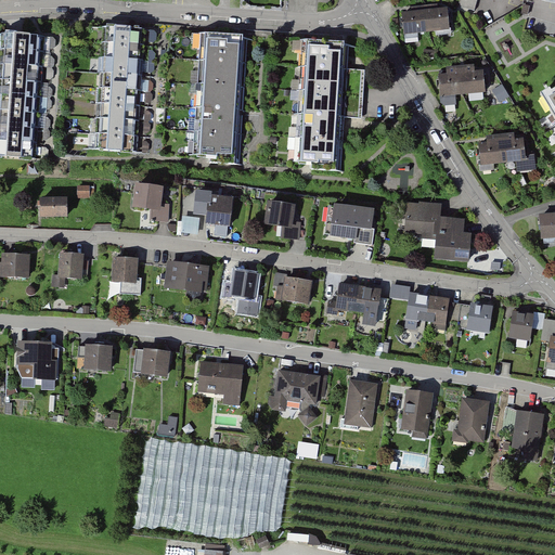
[(460,0),(459,7),(475,11),(477,0),(460,0)]
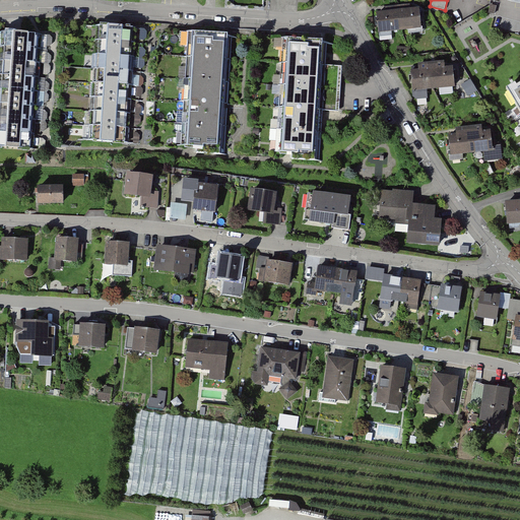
[(398,11),(400,33),(421,30),(419,9),(398,11)]
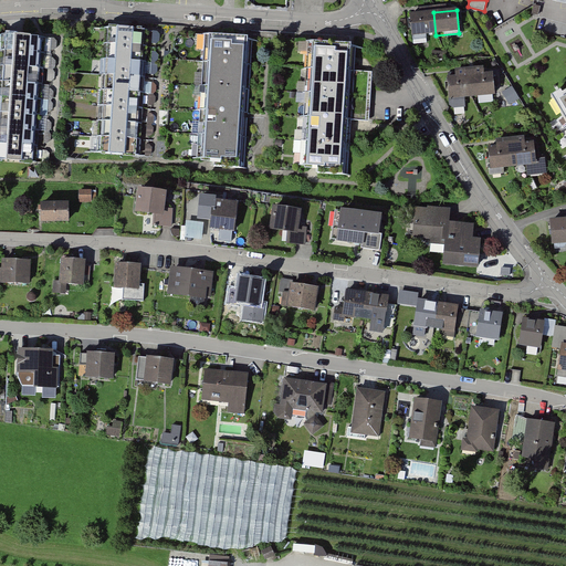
[(410,14),(412,38),(435,35),(436,35),(433,12),(410,14)]
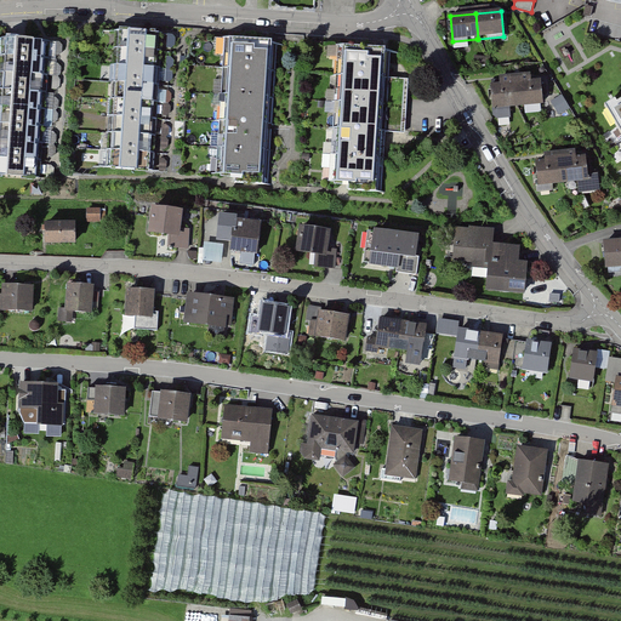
[(158,33),(121,30),(120,47),(157,50),(158,33)]
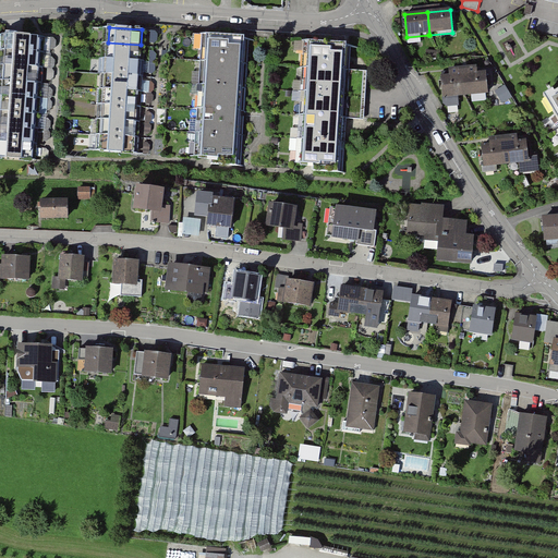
[(40,37),(8,35),(7,50),(39,52),(40,37)]
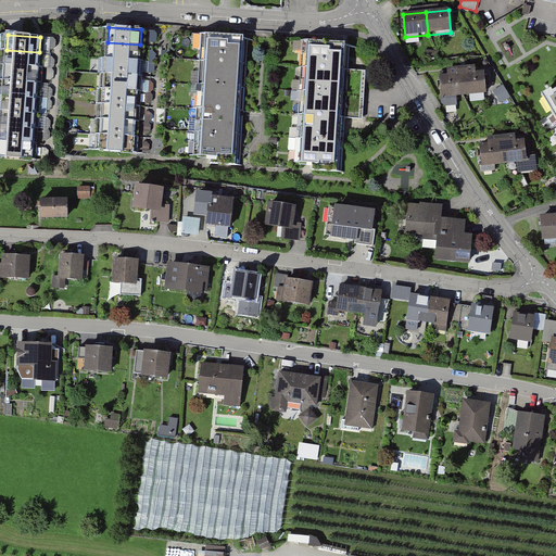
[(237,110),(241,38),(206,36),(204,60),(199,60),(196,109),(200,109),(237,110)]
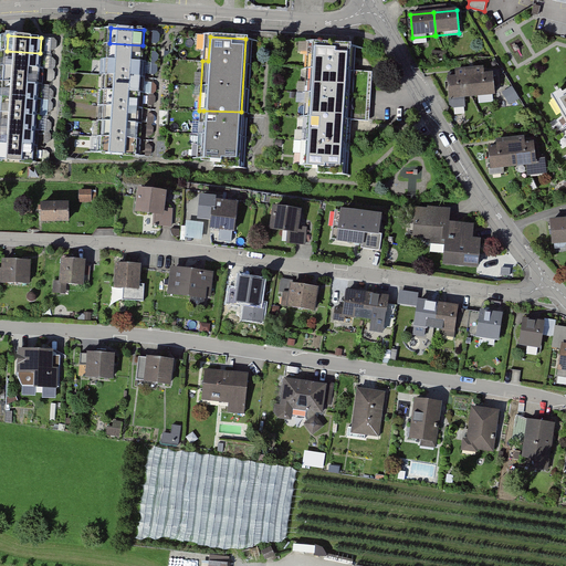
[(143,45),(109,43),(108,59),(142,61),(143,45)]
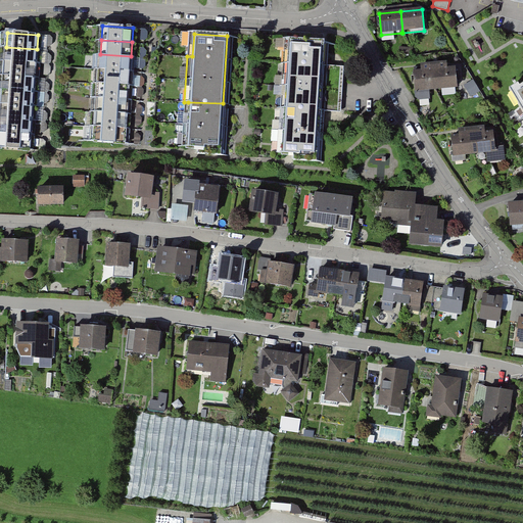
[(318,110),(323,42),(290,40),(288,63),(283,63),(279,108),(284,108),(318,110)]
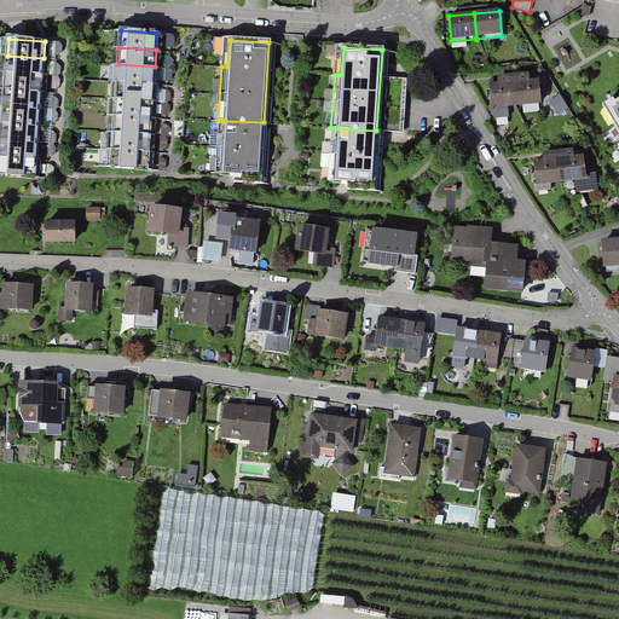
[(44,58),(7,56),(6,73),(42,75),(44,58)]
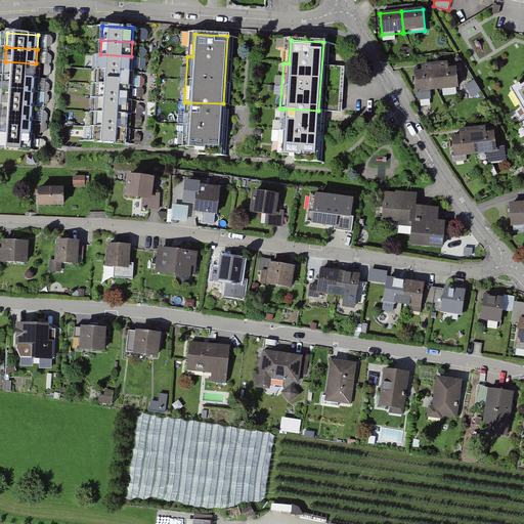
[(131,56),(100,54),(99,69),(130,71),(131,56)]
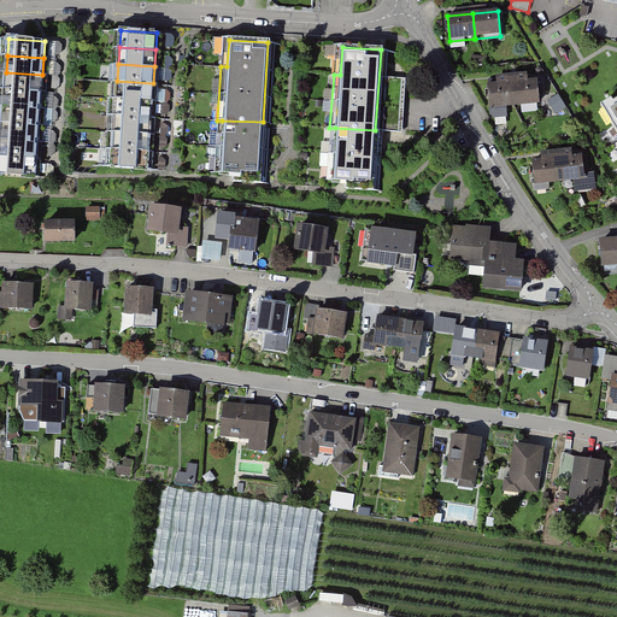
[(42,75),(6,72),(5,89),(41,92),(42,75)]
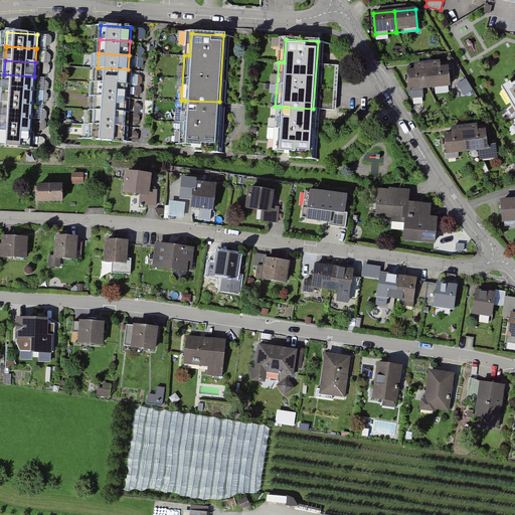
[(427,65),(430,87),(451,84),(449,67),(440,68),(440,63),(427,65)]
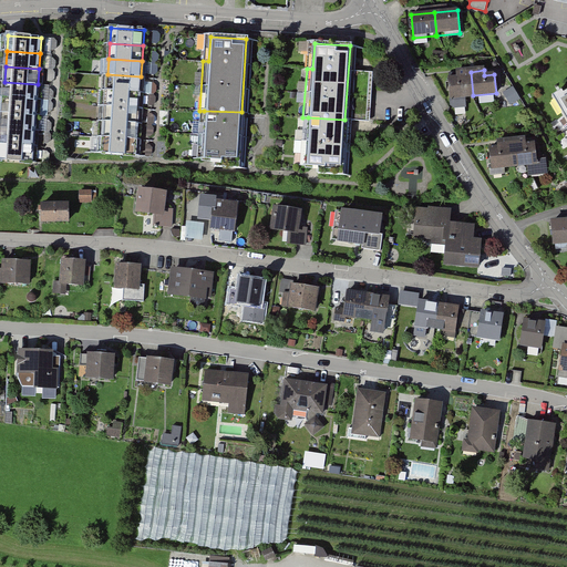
[(449,80),(451,107),(466,105),(465,96),(473,95),(471,72),(459,72),(459,79),(449,80)]
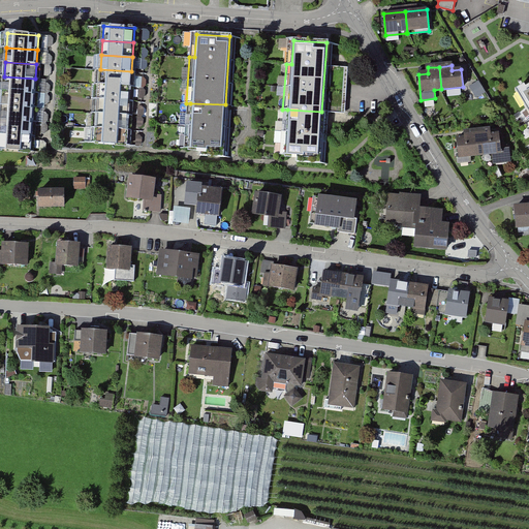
[(131,71),(100,69),(99,84),(130,86),(131,71)]
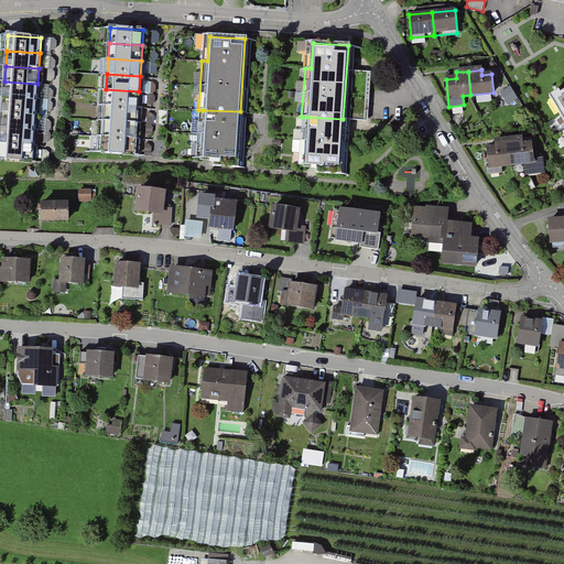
[(38,84),(4,82),(3,97),(36,100),(38,84)]
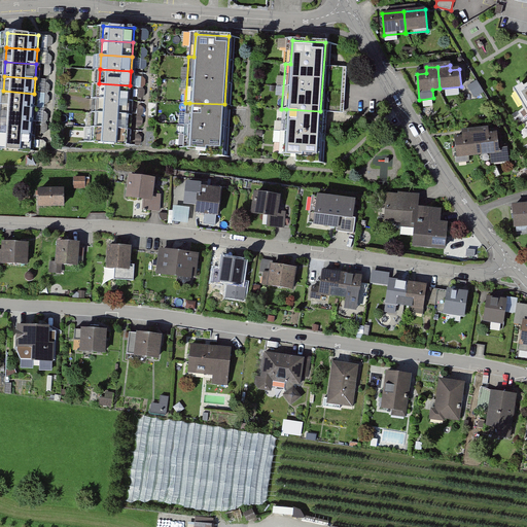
[(526,78),(512,89),(526,112),(526,78)]
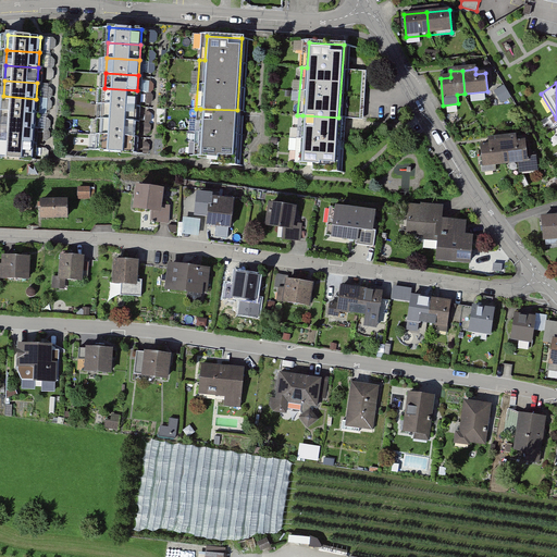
[(137,90),(104,88),(98,88),(97,103),(104,103),(136,106),(137,90)]
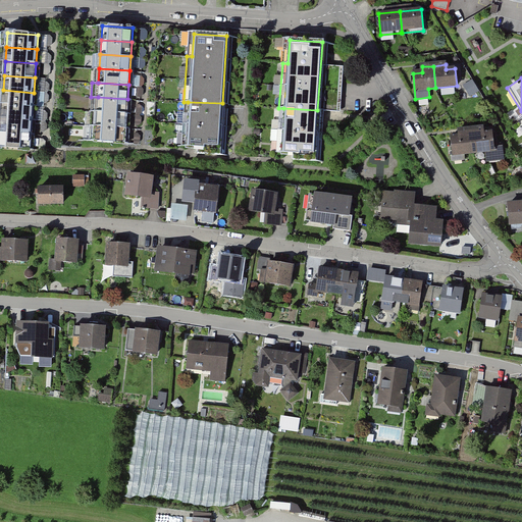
[(34,93),(3,90),(3,104),(33,107),(34,93)]
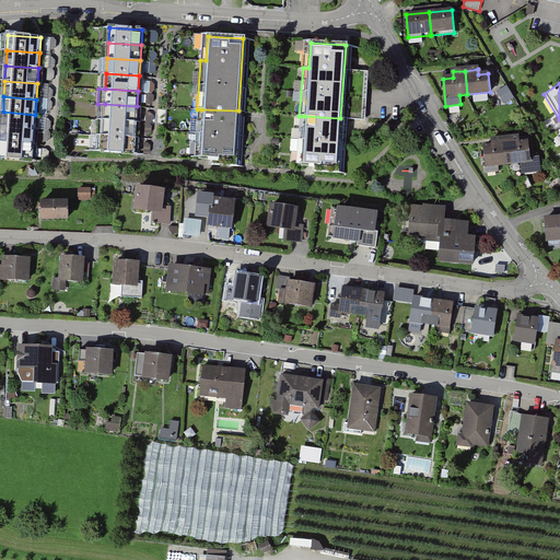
[(137,106),(105,104),(104,119),(136,121),(137,106)]
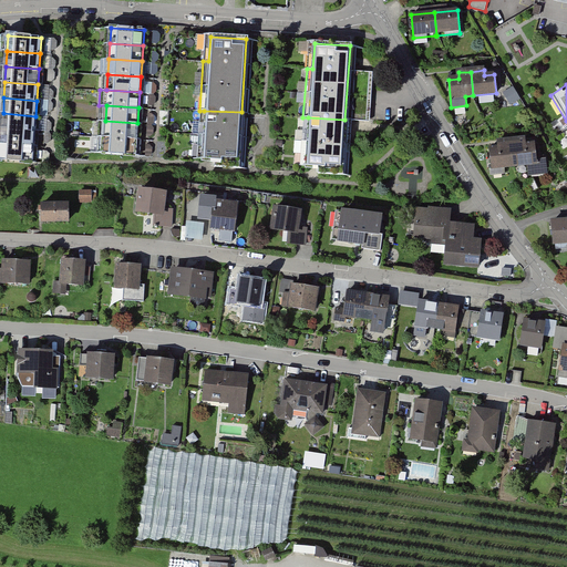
[(239,136),(241,112),(204,111),(203,134),(239,136)]
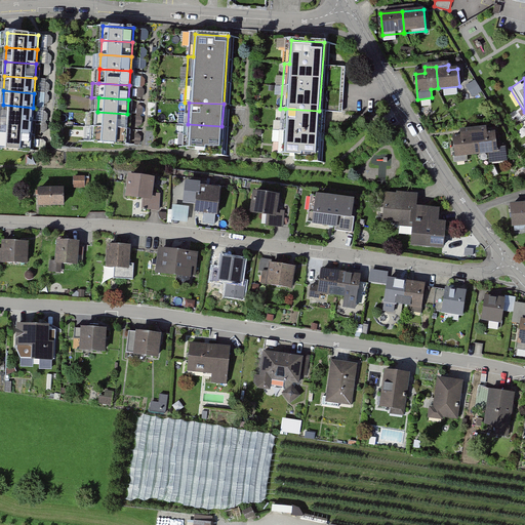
[(33,108),(3,105),(2,119),(32,122),(33,108)]
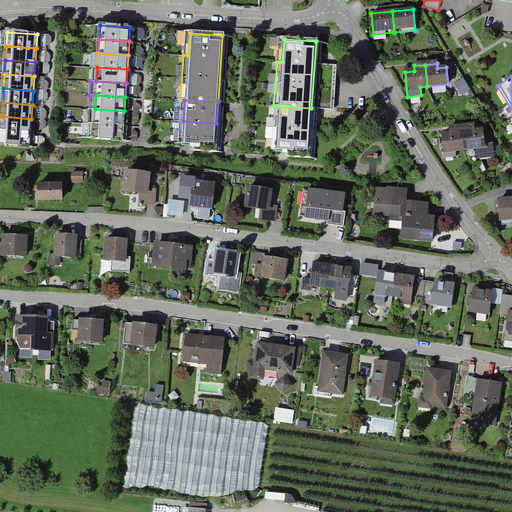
[(310,130),(311,108),(278,106),(277,128),(310,130)]
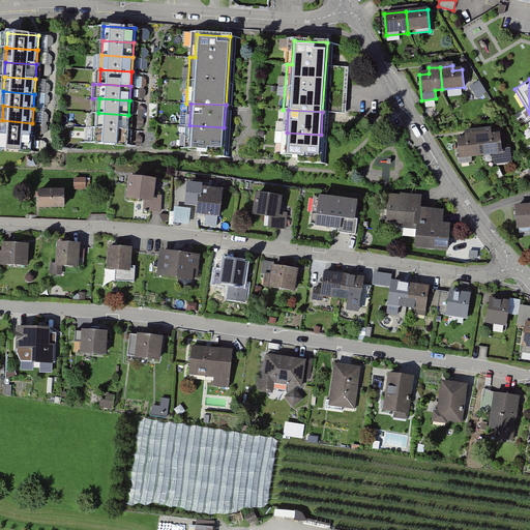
[(128,115),(98,113),(97,128),(127,130),(128,115)]
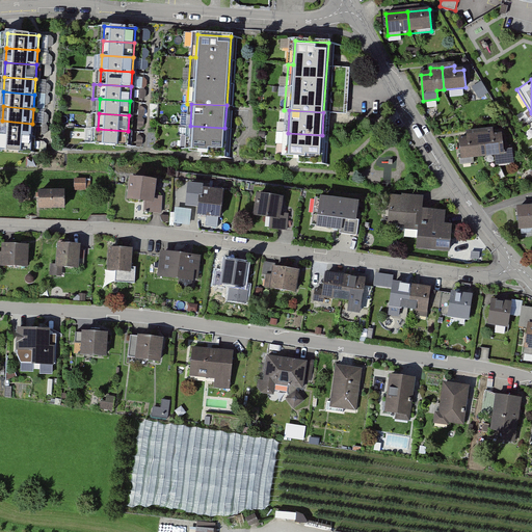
[(32,124),(2,121),(1,135),(32,138),(32,124)]
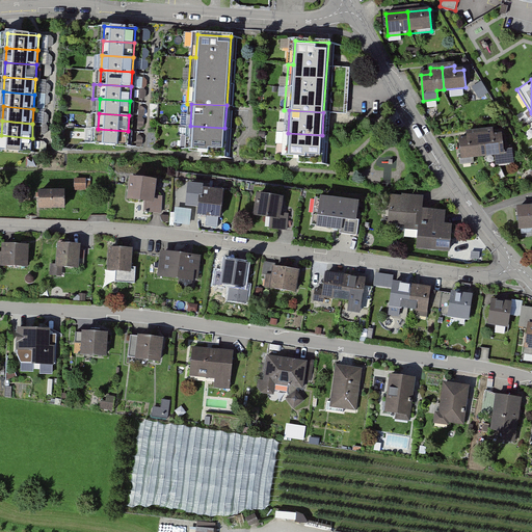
[(202,156),(229,158),(231,128),(224,128),(190,126),(189,149),(202,151),(202,156)]
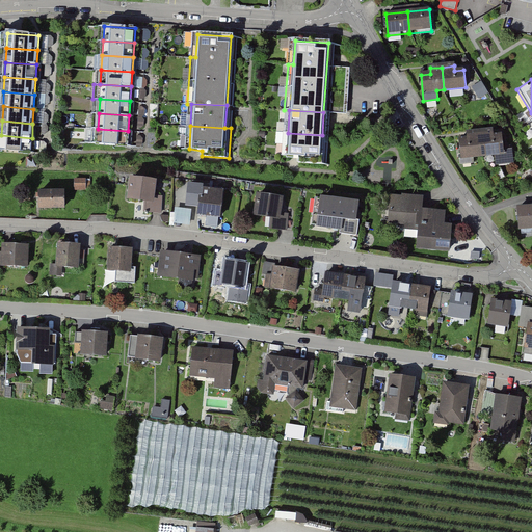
[(128,131),(98,129),(97,143),(127,145),(128,131)]
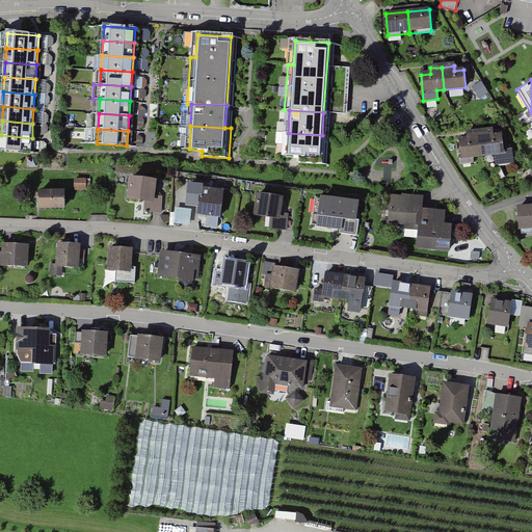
[(481,131),(483,159),(487,158),(495,158),(496,166),(513,164),(512,150),(504,151),(502,134),(494,134),(494,130),(481,131)]
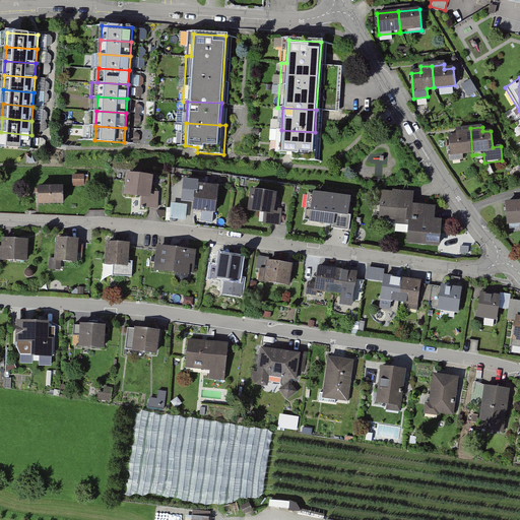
[(448,136),(450,157),(472,155),(470,128),(456,129),(456,135),(448,136)]
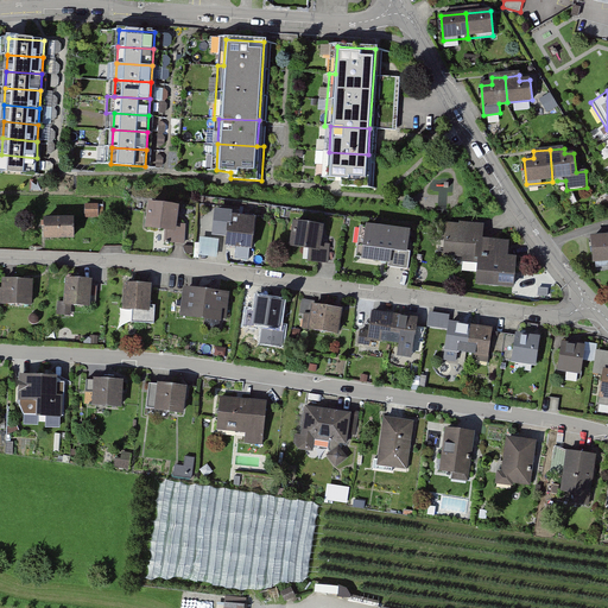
[(366,188),(368,154),(329,152),(317,151),(317,164),(328,164),(327,177),(342,178),(342,187),(366,188)]
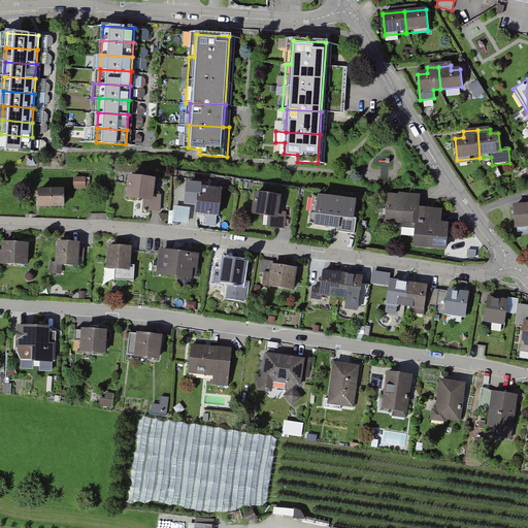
[(32,137),(1,134),(0,146),(0,147),(31,152),(32,137)]
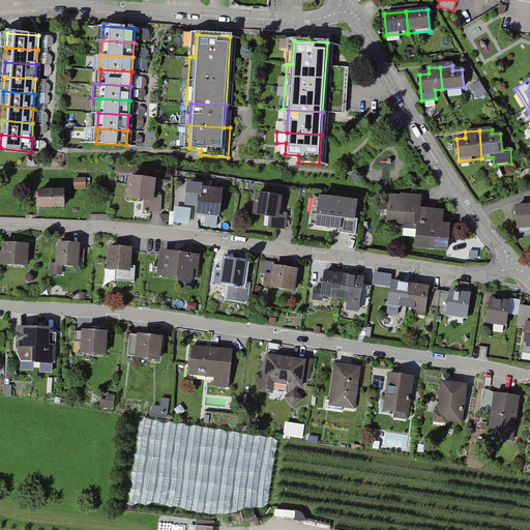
[(154,180),(131,178),(129,198),(144,199),(144,210),(159,211),(160,197),(153,196),(154,180)]
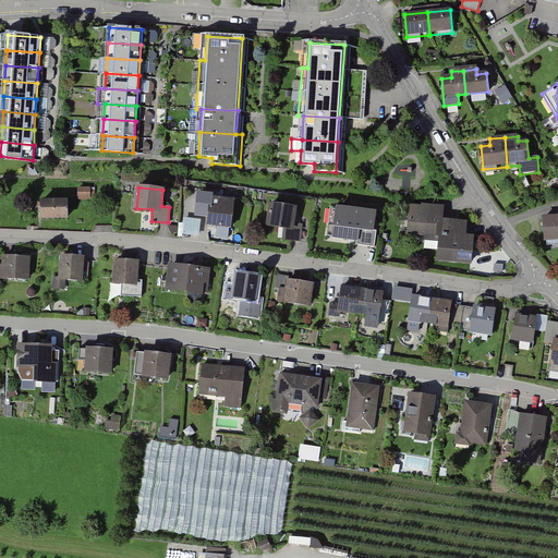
[(196,196),(186,195),(185,217),(194,218),(196,196)]
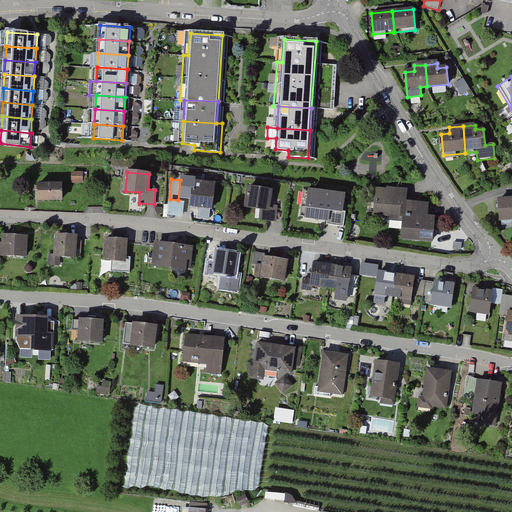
[(214,183),(187,181),(185,193),(192,193),(191,206),(211,208),(214,183)]
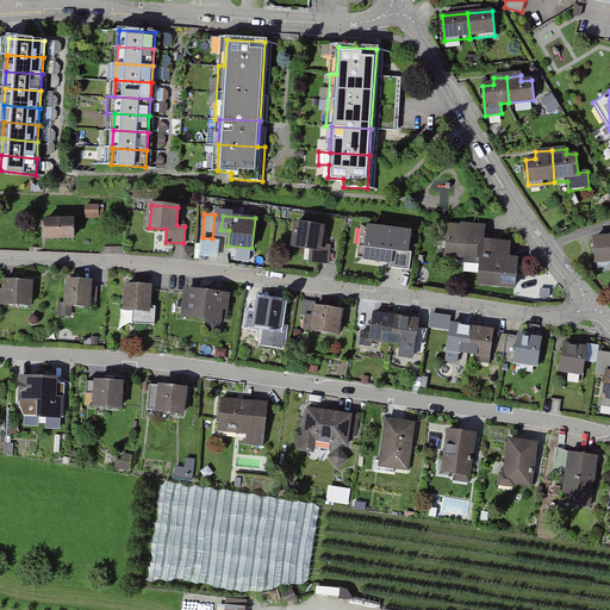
[(73,219),(45,219),(47,236),(74,236),(73,219)]
